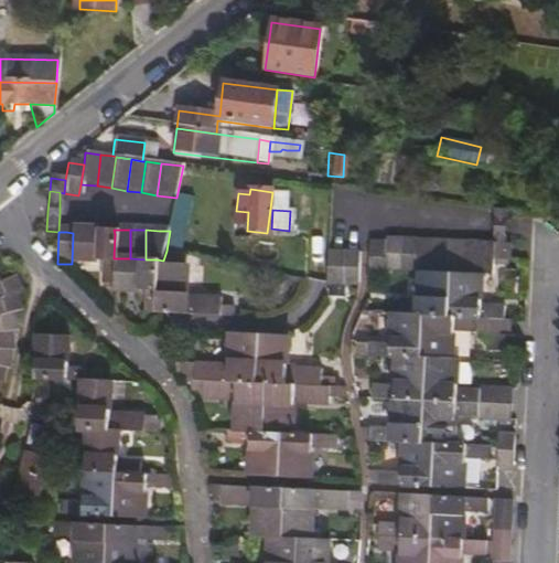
[(114,258),(115,234),(73,233),(72,264),(101,264),(100,287),(113,288),(114,258)]
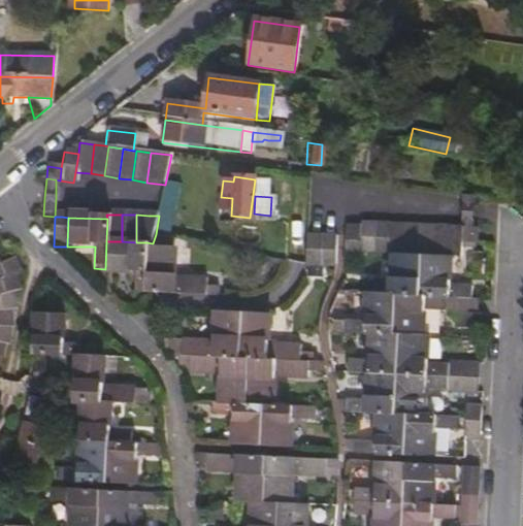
[(369,250),(370,221),(364,221),(358,221),(358,225),(357,250),(369,250)]
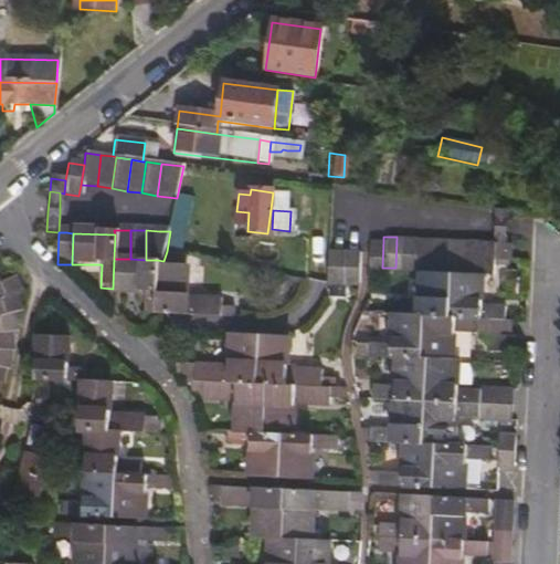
[(411,269),(413,238),(405,237),(397,237),(395,268),(411,269)]
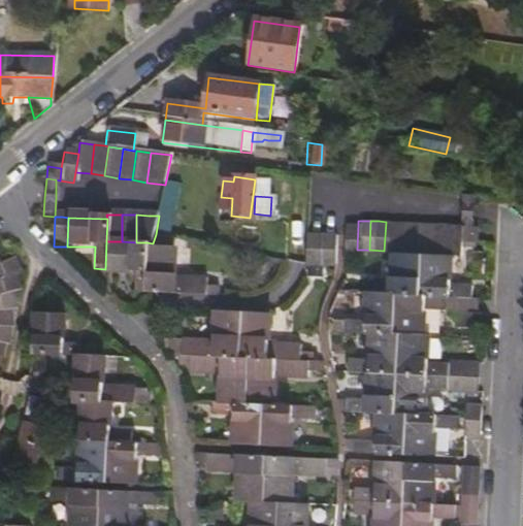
[(398,252),(400,223),(392,222),(386,222),(384,251),(393,252),(398,252)]
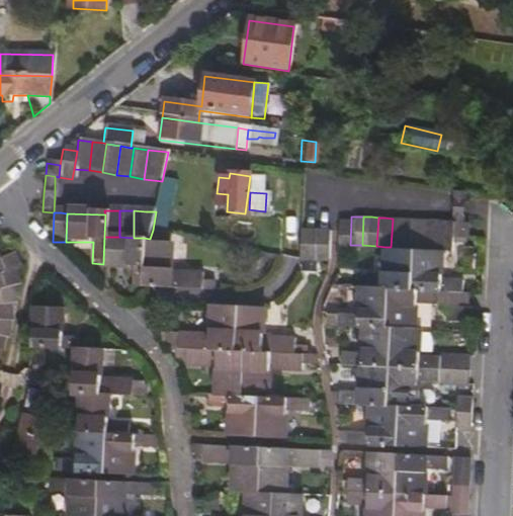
[(405,247),(406,219),(397,219),(393,219),(391,247),(405,247)]
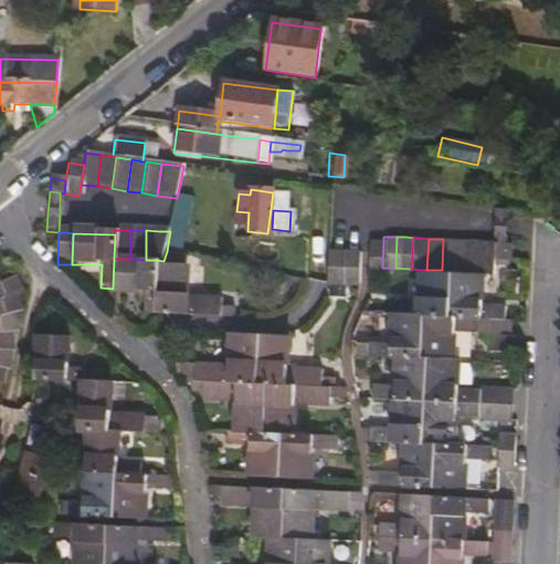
[(457,272),(458,240),(450,239),(443,239),(442,270),(452,271),(457,272)]
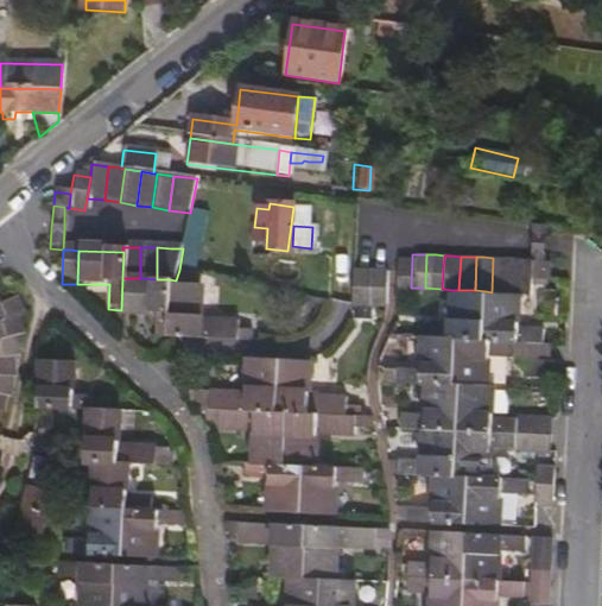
[(509,292),(511,259),(500,258),(493,258),(492,292),(509,292)]
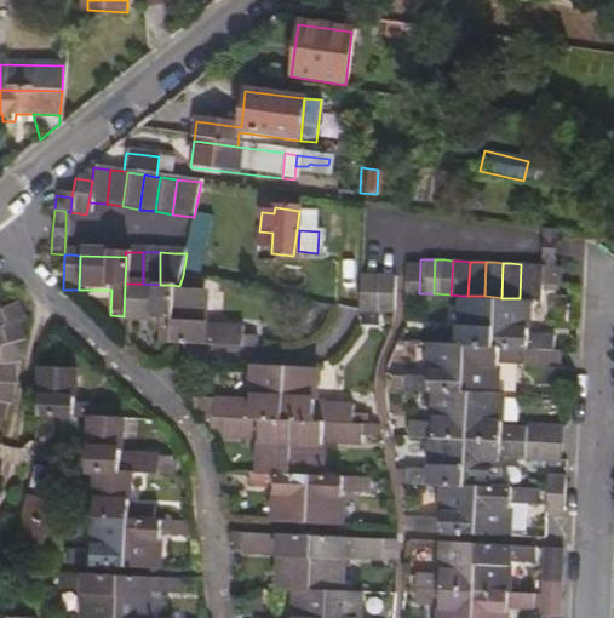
[(419,293),(420,264),(409,264),(402,264),(401,299),(418,299),(419,293)]
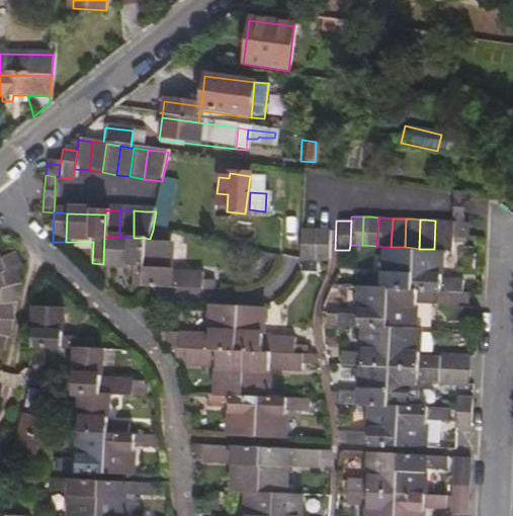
[(448,250),(449,237),(449,222),(440,221),(435,221),(434,249),(443,250),(448,250)]
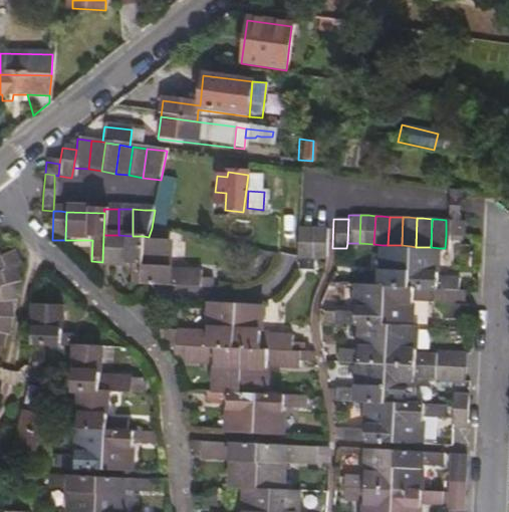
[(458,235),(458,219),(446,220),(446,235),(458,235)]
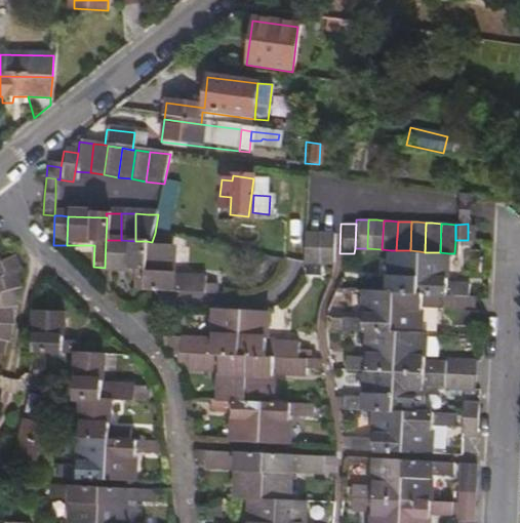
[(315,263),(316,233),(310,232),(305,232),(303,263),(315,263)]
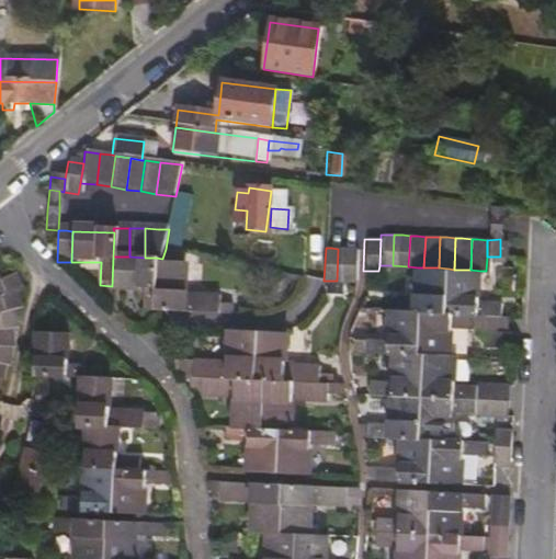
[(353,282),(355,249),(347,249),(338,249),(337,281),(353,282)]
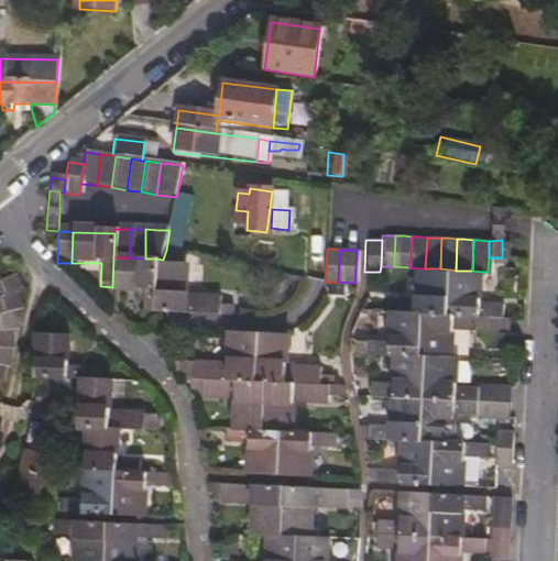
[(153,315),(156,263),(156,259),(145,259),(130,257),(113,257),(112,287),(112,289),(141,289),(141,298),(140,314),(153,315)]
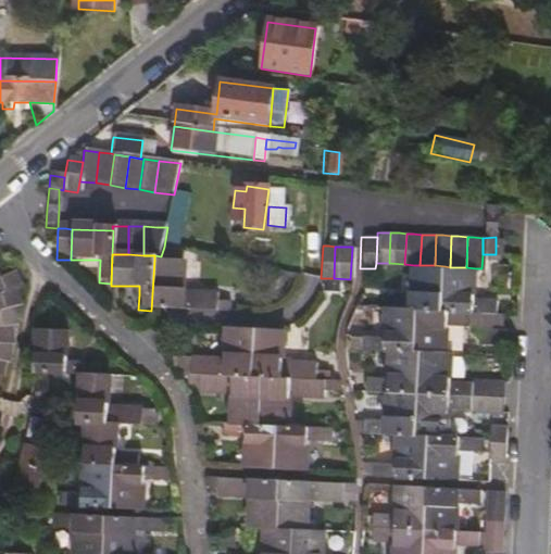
[(182,291),(183,275),(176,275),(176,261),(154,260),(151,311),(170,312),(173,311),(182,311),(227,313),(227,302),(225,302),(216,301),(216,292),(182,291)]
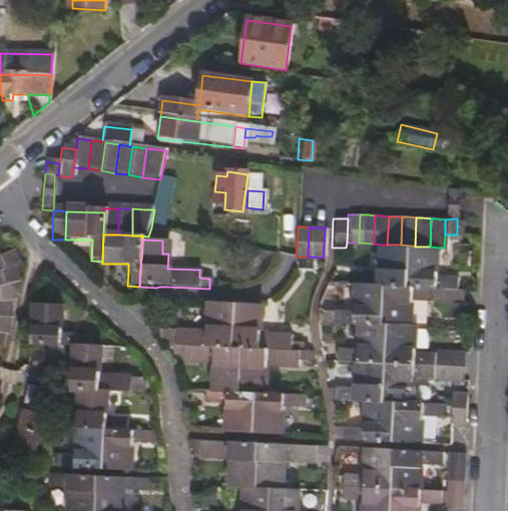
[(408,286),(410,245),(401,244),(387,244),(382,244),(381,272),(362,272),(362,282),(385,284),(408,286)]
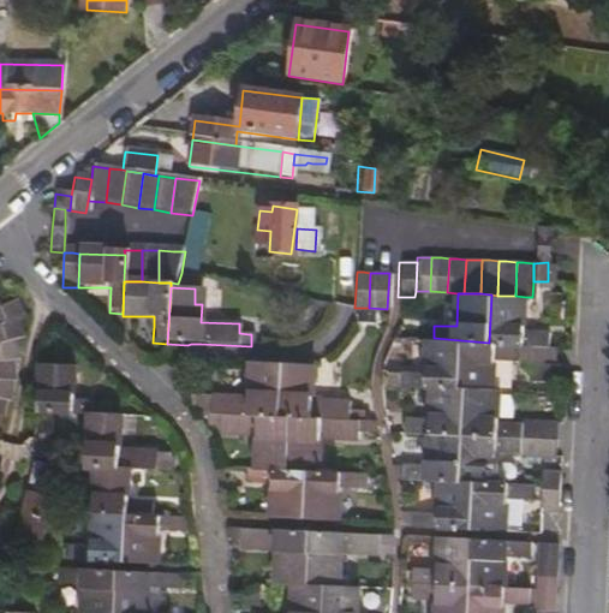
[(525,331),(526,297),(515,296),(497,296),(491,295),(489,343),(520,344),(520,358),(519,361),(532,362),(554,362),(555,346),(549,345),(549,332),(525,331)]
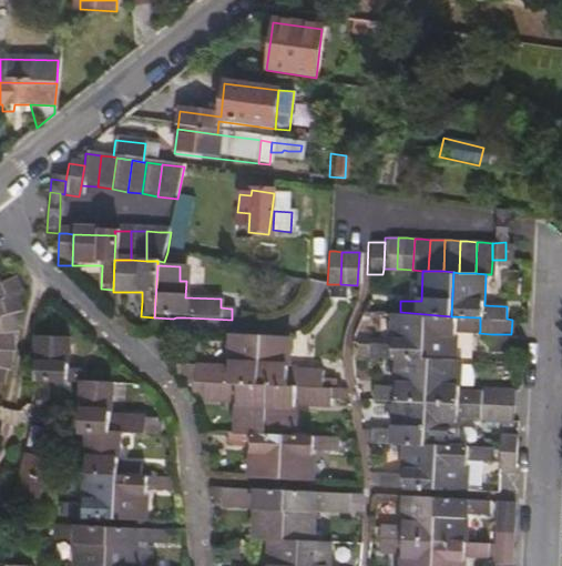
[(17,295),(10,281),(0,285),(0,302),(9,299),(17,295)]
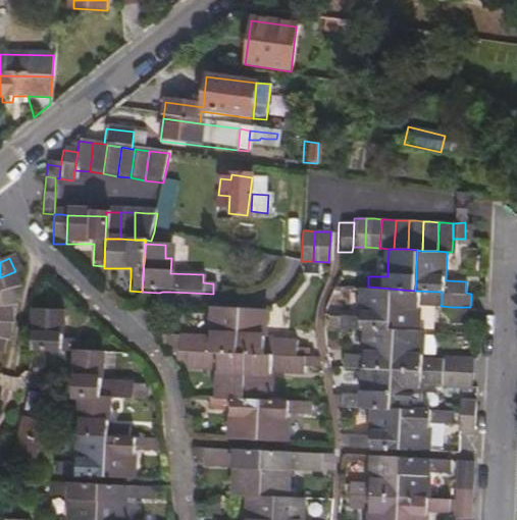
[(14,292),(8,274),(0,277),(0,295),(8,294),(14,292)]
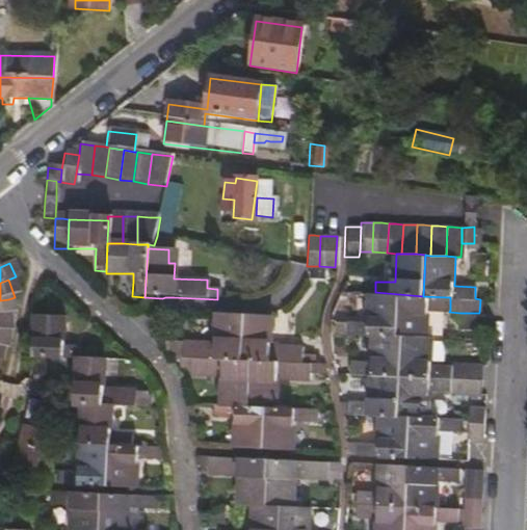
[(398,335),(399,294),(375,292),(371,293),(369,320),(347,319),(347,332),(375,334),(398,335)]
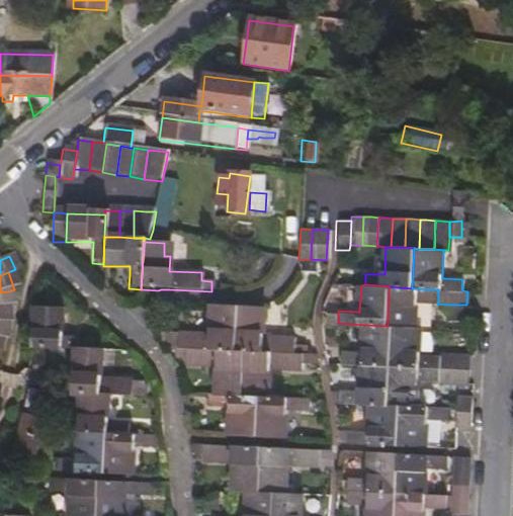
[(418,328),(418,299),(438,302),(438,289),(412,288),(389,286),(388,326),(394,326),(418,328)]
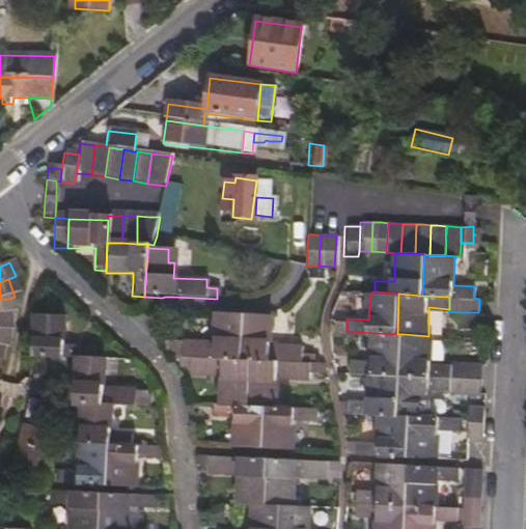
[(9,316),(8,299),(0,300),(0,316),(7,316),(9,316)]
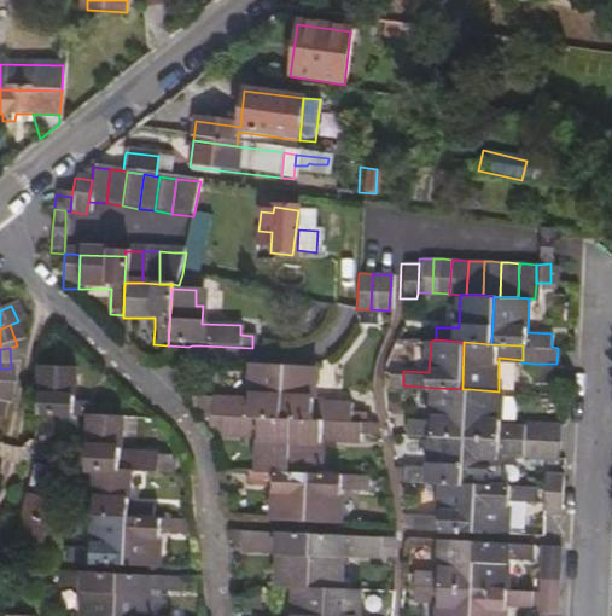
[(569,382),(569,365),(557,364),(535,364),(534,379),(569,382)]
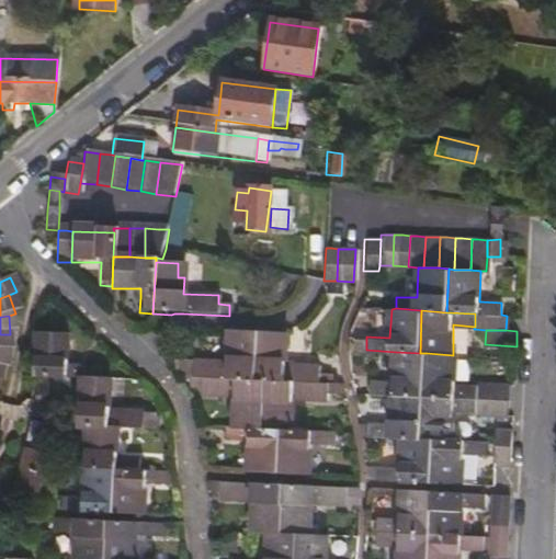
[(245,377),(247,334),(225,333),(224,342),(218,342),(217,358),(182,357),(181,365),(172,365),(171,372),(181,373),(245,377)]
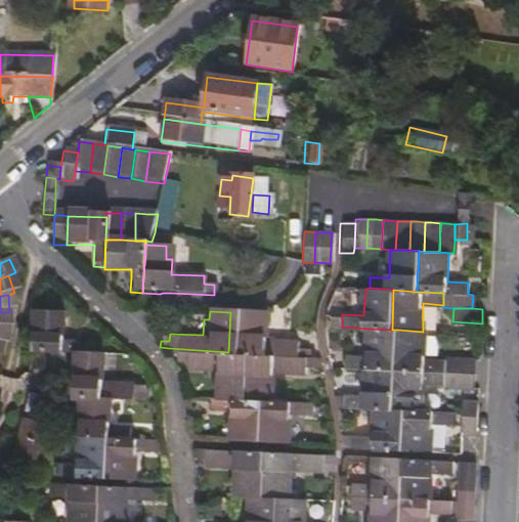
[(289,341),(256,338),(257,322),(252,322),(252,313),(230,312),(228,352),(238,353),(299,357),(299,349),(289,348),(289,341)]
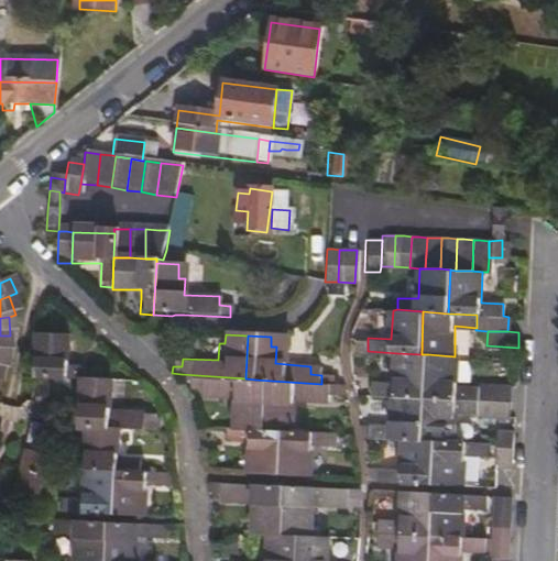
[(64,369),(64,339),(33,339),(31,381),(77,384),(85,384),(85,370),(64,369)]
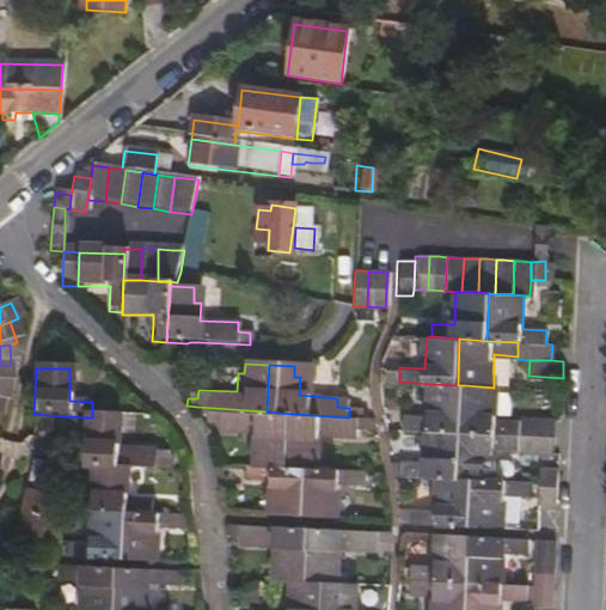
[(463,433),(465,385),(458,385),(432,384),(429,416),(405,414),(405,429),(429,431),(463,433)]
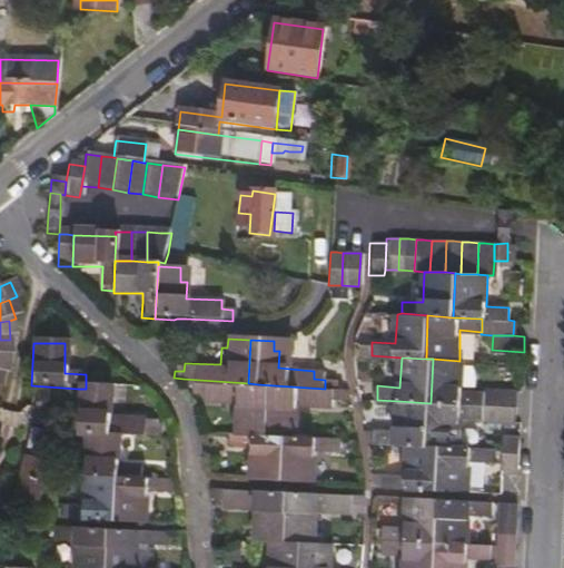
[(463,390),(465,361),(459,361),(433,359),(431,403),(515,408),(516,390),(486,389),(486,391),(463,390)]
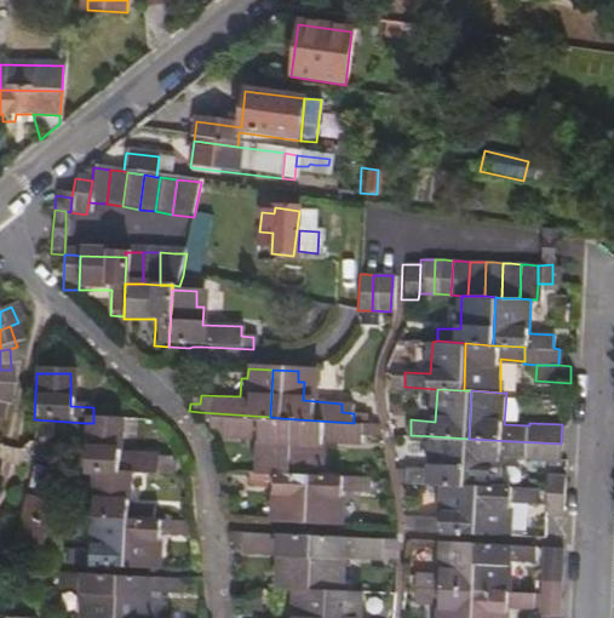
[(277,470),(281,418),(270,417),(200,412),(200,423),(211,424),(211,433),(248,435),(247,453),(253,455),(252,469),(277,470)]
